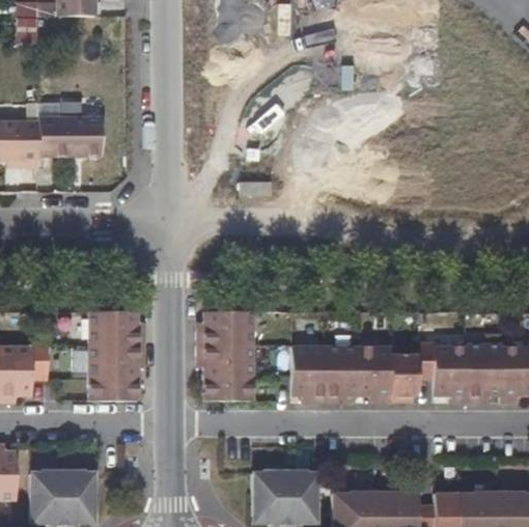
[(19,0),(18,39),(37,40),(38,0),(19,0)]
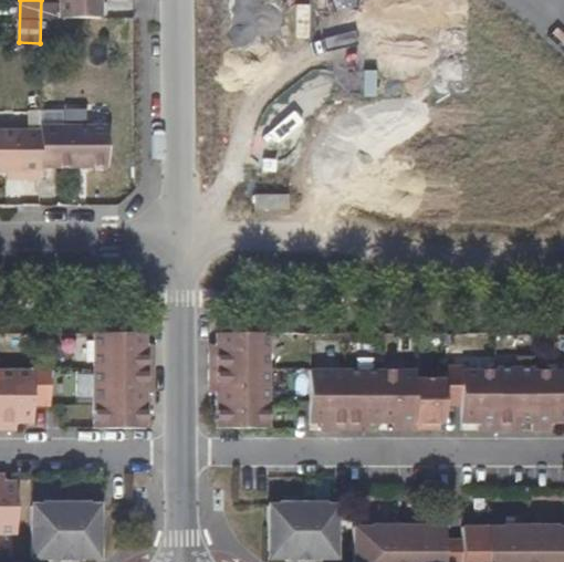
[(62,0),(62,16),(103,16),(102,0),(62,0)]
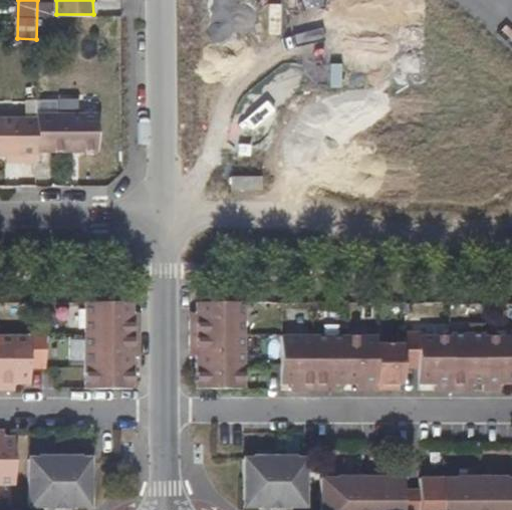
[(97,114),(39,114),(39,118),(40,151),(97,152),(97,114)]
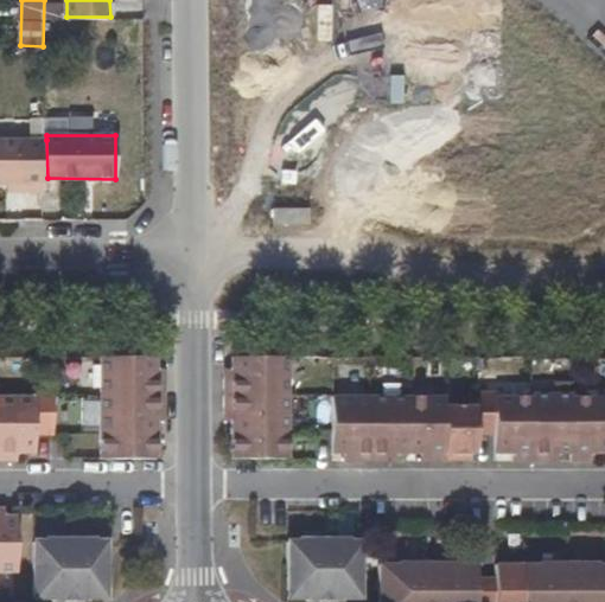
[(0,183),(25,183),(26,190),(48,190),(48,178),(46,140),(0,139),(0,183)]
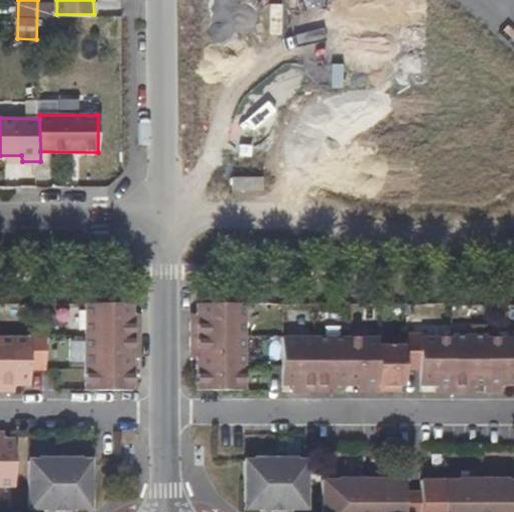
[(263,188),(263,175),(234,175),(234,188),(263,188)]
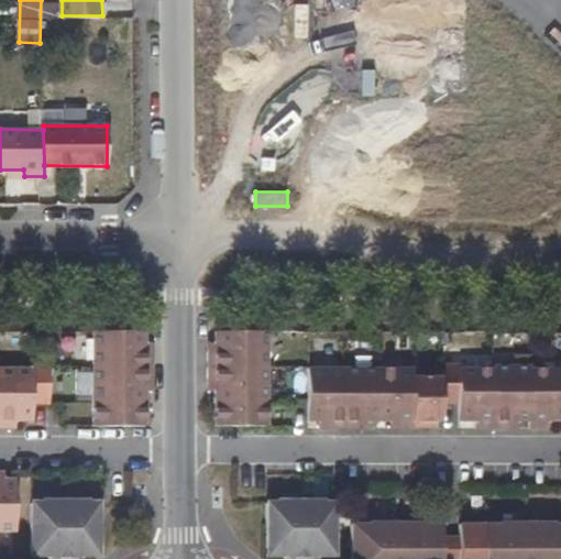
[(149,348),(147,329),(95,329),(95,417),(95,424),(147,424),(149,381),(152,381),(152,347),(149,348)]
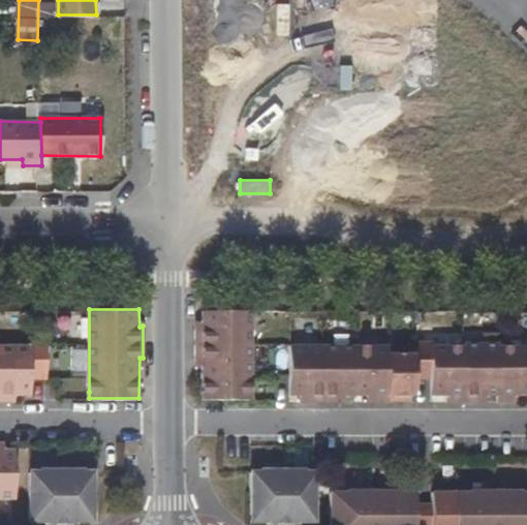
[(205,309),(204,327),(195,327),(195,358),(204,358),(203,398),(252,397),(253,309),(205,309)]
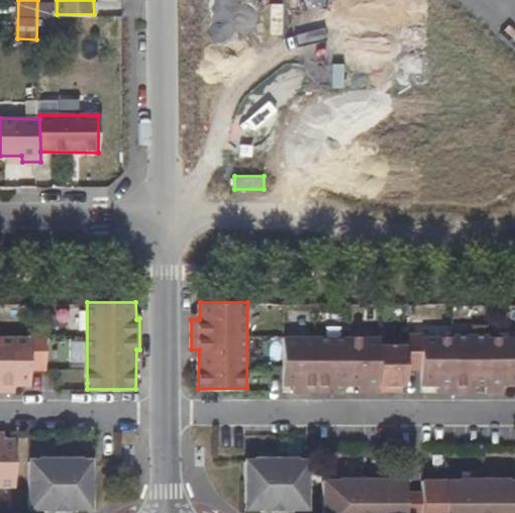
[(30,331),(30,335),(0,334),(0,390),(15,390),(15,384),(30,384),(30,362),(46,362),(46,331),(30,331)]
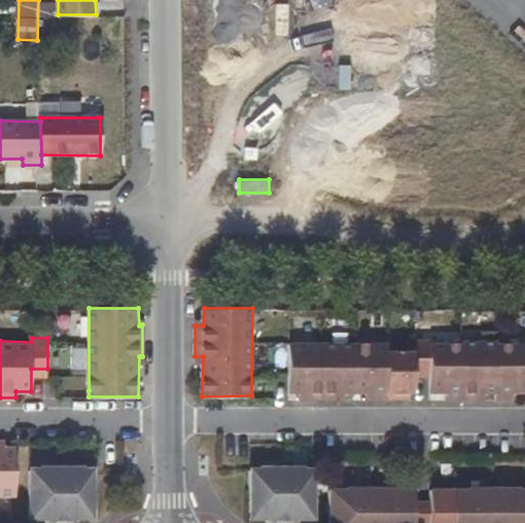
[(524,344),(498,344),(498,340),(462,340),(461,344),(432,344),(432,340),(415,339),(415,351),(388,351),(388,344),(290,343),(289,392),(306,392),(307,397),(337,397),(337,392),(371,392),(371,397),(387,397),(387,392),(414,393),(414,370),(430,370),(429,392),(446,393),(446,397),(479,398),(479,393),(496,393),(496,397),(515,398),(514,393),(524,393),(524,344)]
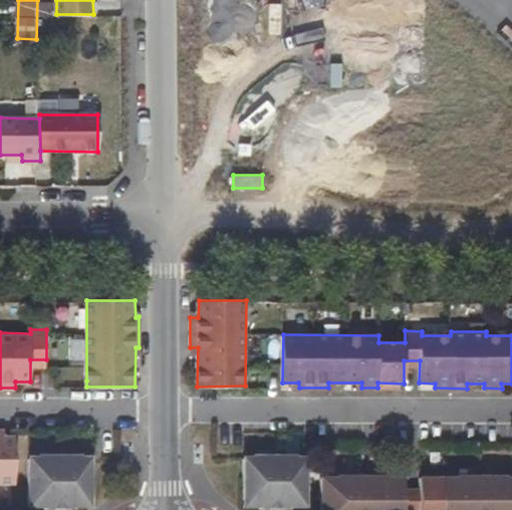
[(0,484),(14,484),(14,436),(0,436),(0,484)]
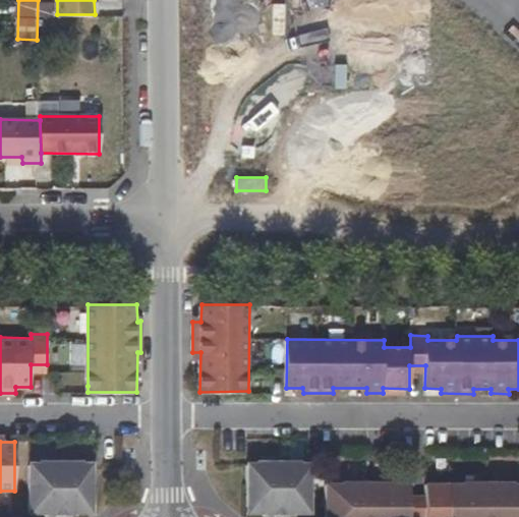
[(256,460),(256,462),(248,462),(247,511),(265,511),(265,514),(293,513),(293,511),(310,511),(311,463),(302,463),(302,461),(256,460)]
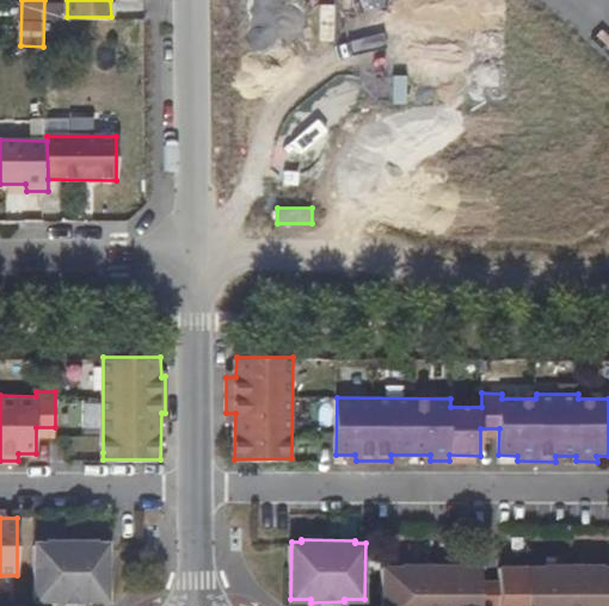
[(90,603),(88,600),(108,600),(109,542),(97,542),(97,540),(47,540),(47,542),(36,542),(35,600),(55,600),(55,601),(90,603)]
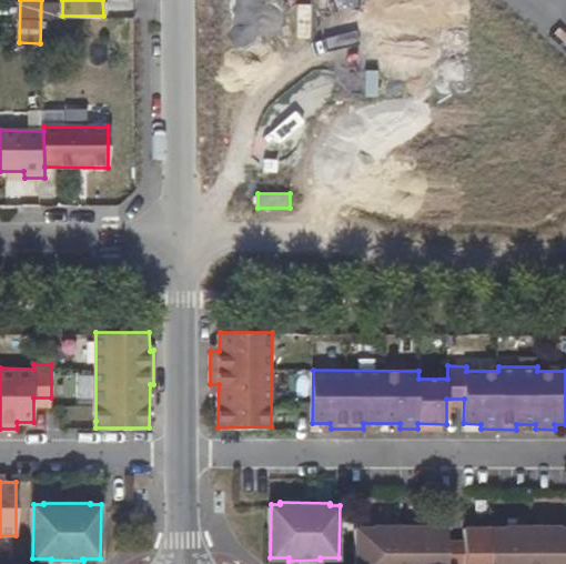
[(446,563),(447,524),(428,524),(428,523),(376,524),(375,523),(372,523),(373,524),(354,524),(354,557),(354,563),(446,563)]
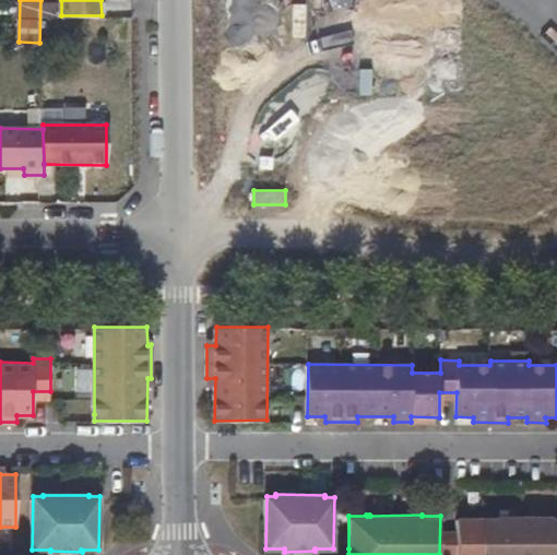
[(556,517),(553,517),(553,516),(498,515),(499,516),(457,516),(457,554),(556,554),(556,517)]
